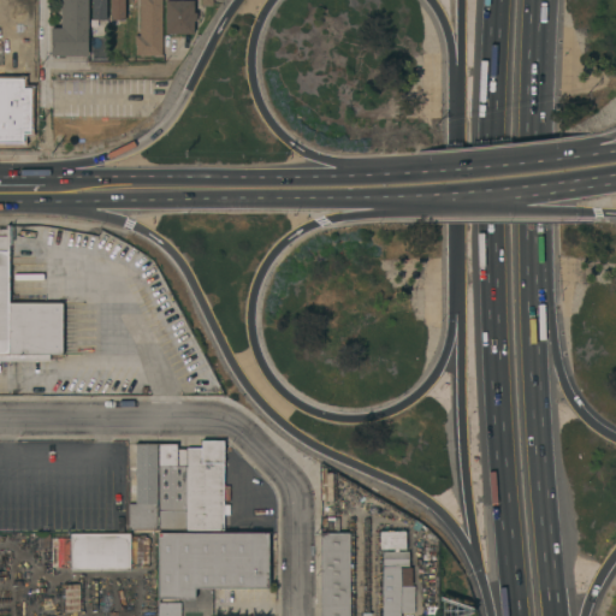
[(88,0),(88,55),(51,55),(51,28),(61,28),(61,0),(88,0)]
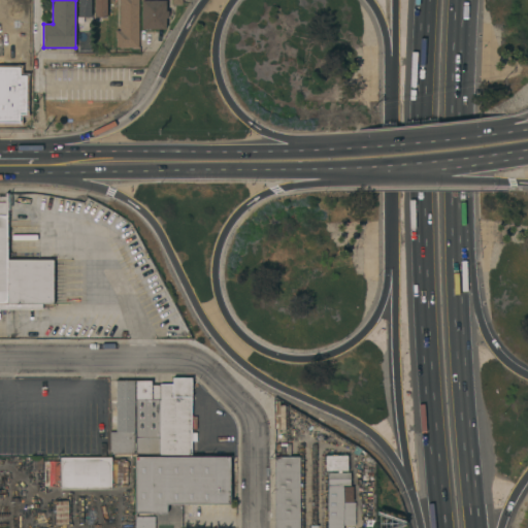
[(107,0),(107,18),(94,17),(94,0),(91,0),(91,17),(78,17),(78,0),(107,0)]
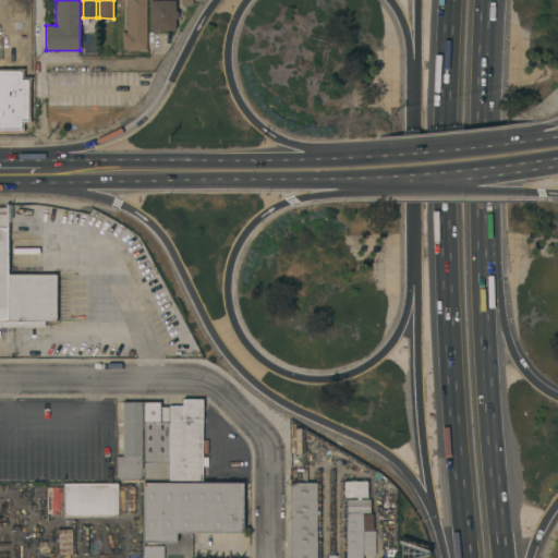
[(147,0),(147,50),(123,50),(123,40),(122,40),(122,32),(128,32),(128,0),(147,0)]
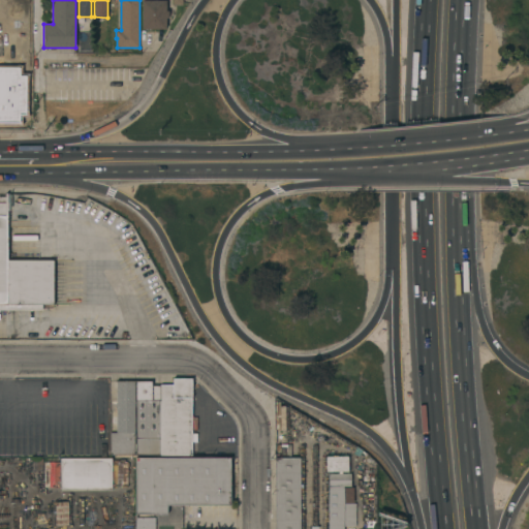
[(143,0),(166,0),(166,10),(169,10),(169,19),(166,18),(166,29),(142,29),(143,0)]
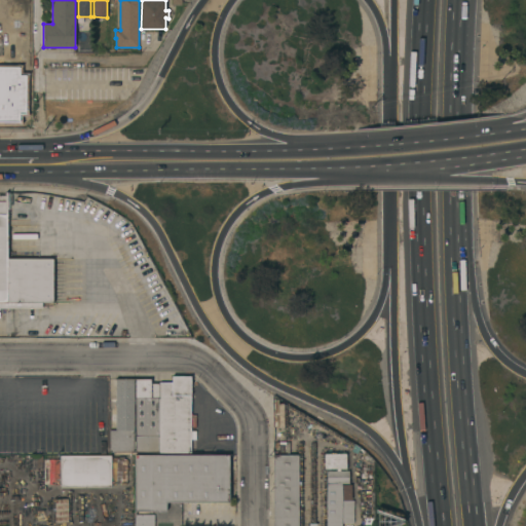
[(0,195),(6,195),(6,192),(7,192),(8,259),(53,258),(53,302),(42,302),(42,308),(0,308),(0,195)]
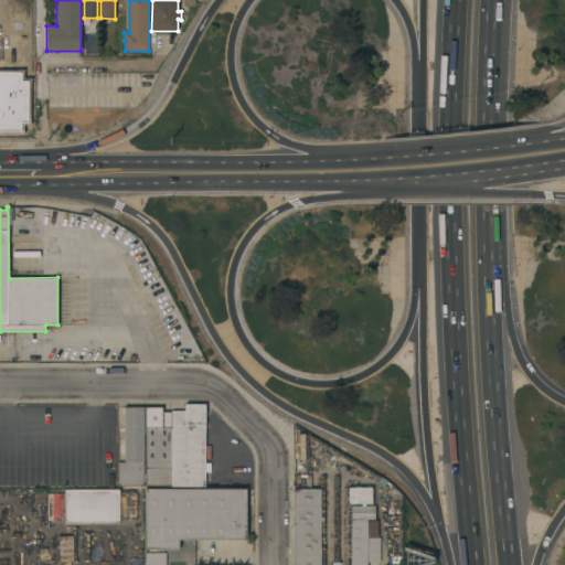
[(171,411),(184,411),(184,403),(205,404),(205,484),(171,484),(171,412),(171,411)]
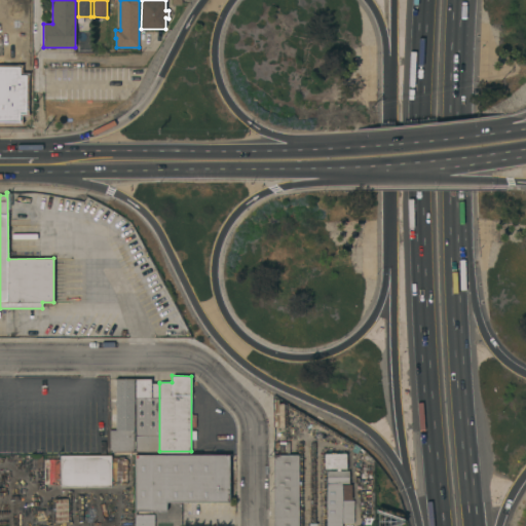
[(110,451),(110,429),(116,429),(116,378),(136,378),(136,451),(110,451)]
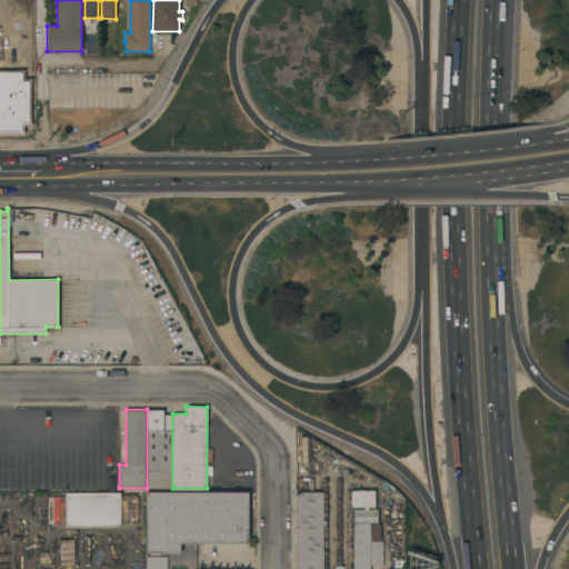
[(172,488),(147,488),(147,409),(163,409),(163,415),(172,415),(172,488)]
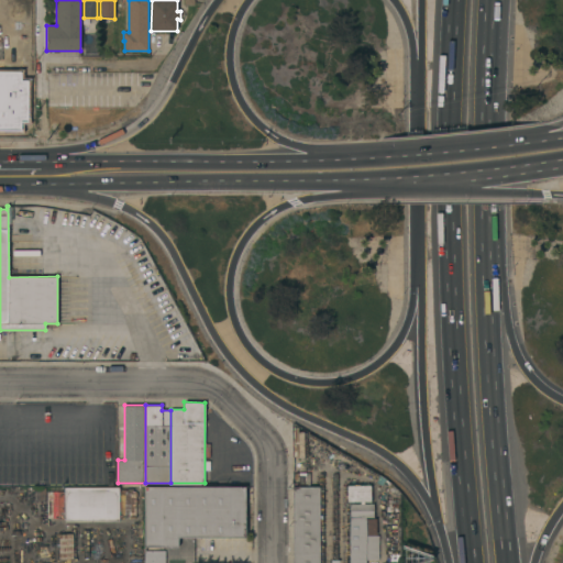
[(294,473),(310,473),(310,486),(295,486),(294,473)]
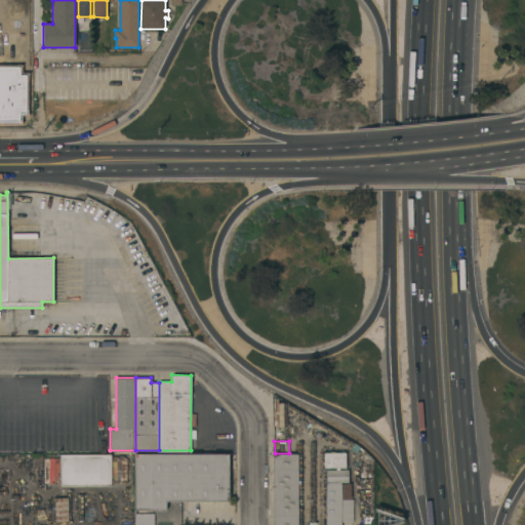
[(325,524),(325,470),(324,466),(323,453),(345,452),(346,470),(351,470),(351,481),(349,481),(349,482),(341,483),(341,484),(350,484),(351,499),(353,499),(353,522),(341,522),(341,524),(325,524)]
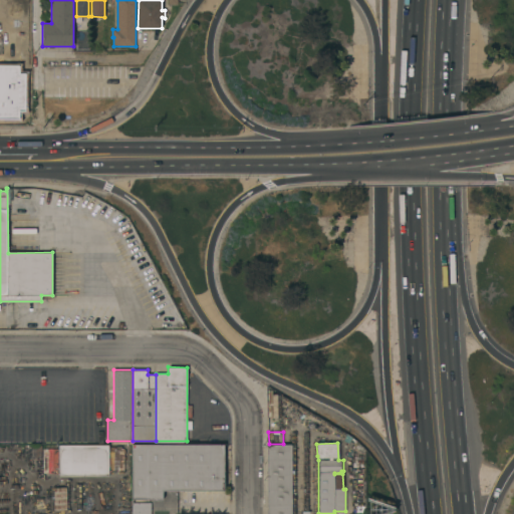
[(224,444),(224,490),(163,490),(163,499),(132,499),(132,444),(224,444)]
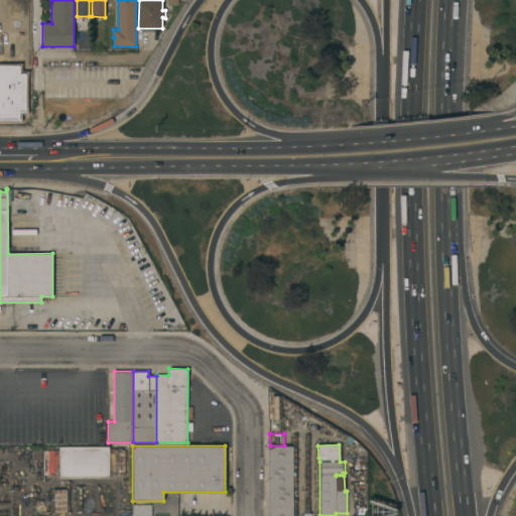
[(292,445),(292,515),(268,515),(268,445),(270,445),(284,445),(292,445)]
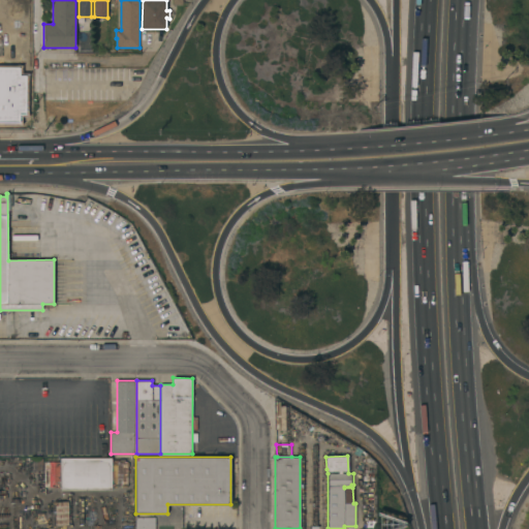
[(61,490),(61,487),(45,487),(44,462),(60,461),(60,459),(112,458),(112,461),(127,461),(127,487),(113,487),(113,490),(61,490)]
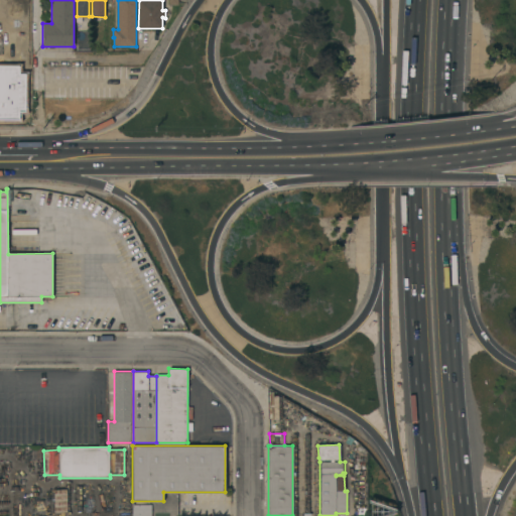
[(53,512),(52,490),(69,489),(70,512),(53,512)]
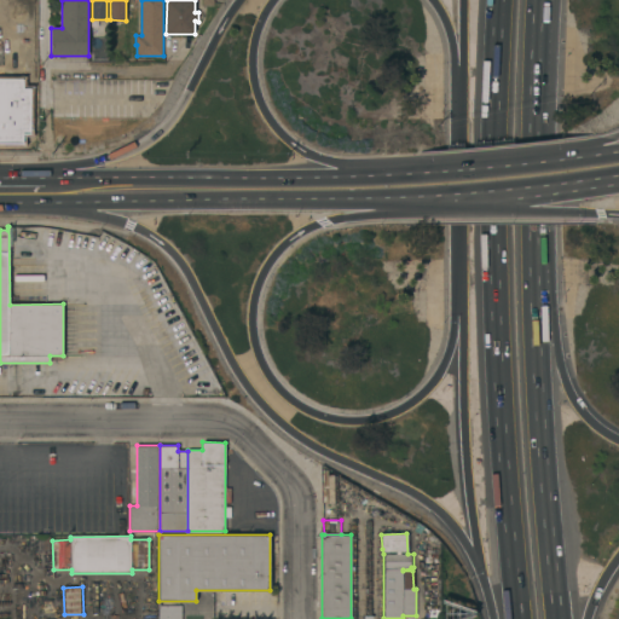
[(158,618),(158,605),(181,605),(181,618),(158,618)]
